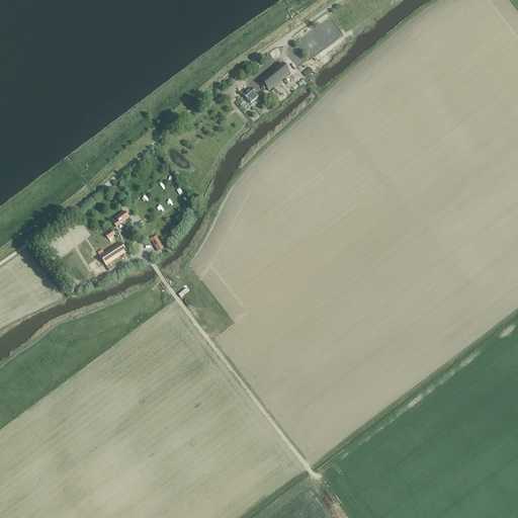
[(300,51),(291,57),(299,66),(308,60),(300,51)]
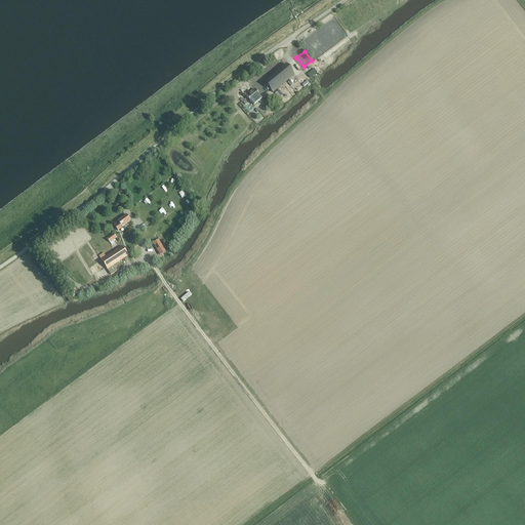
[(264,82),(273,92),(294,75),(285,65),(264,82)]
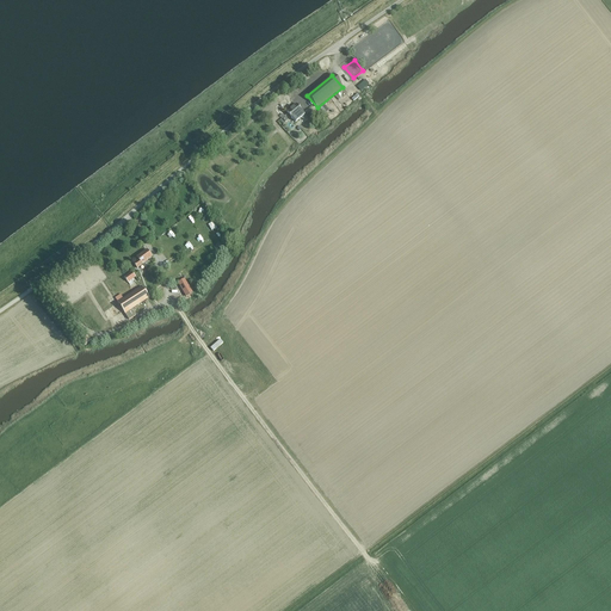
[(287,112),(292,119),(302,112),(296,105),(287,112)]
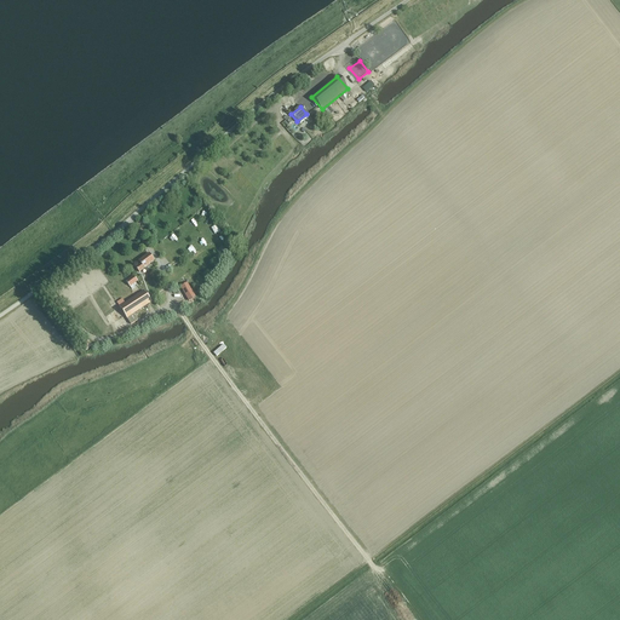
[(136,268),(139,273),(154,262),(149,254),(138,262),(141,264),(136,268)]
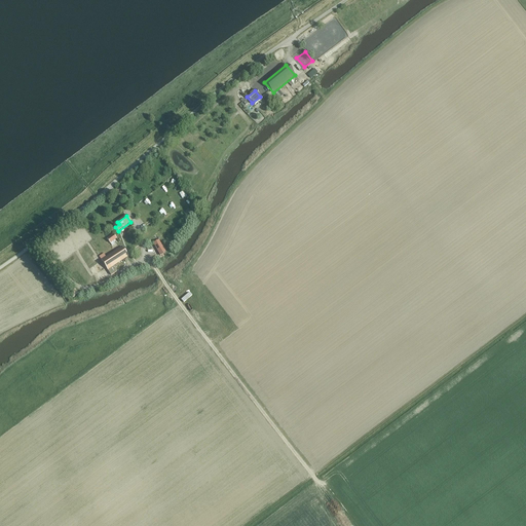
[(153,243),(160,255),(165,252),(159,240),(153,243)]
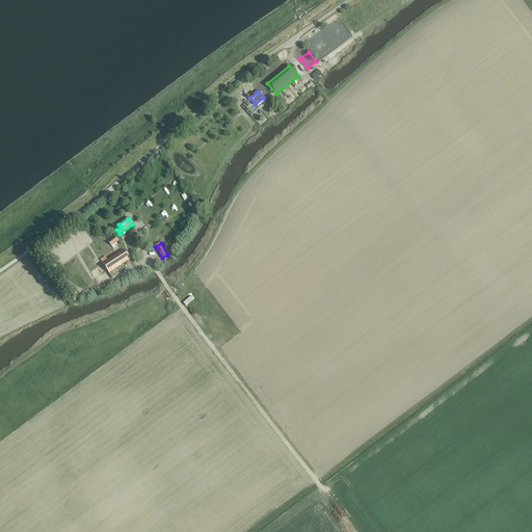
[(124,249),(102,264),(112,278),(118,275),(114,270),(130,260),(124,249)]
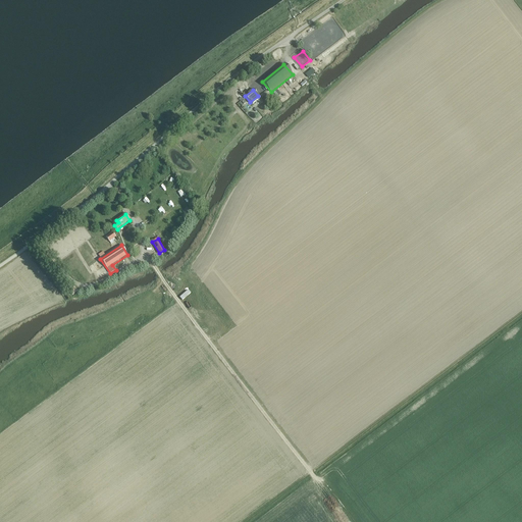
[(68,291),(72,296),(77,292),(74,286),(68,291)]
